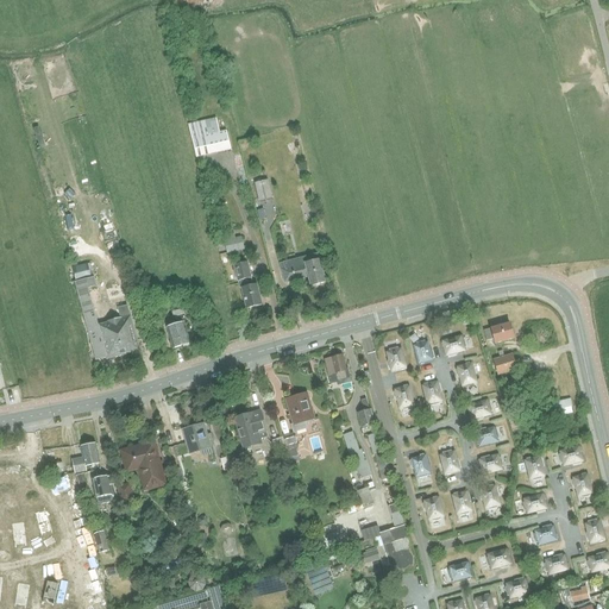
[(188,125),(196,158),(231,150),(226,132),(219,133),(217,119),(188,125)]
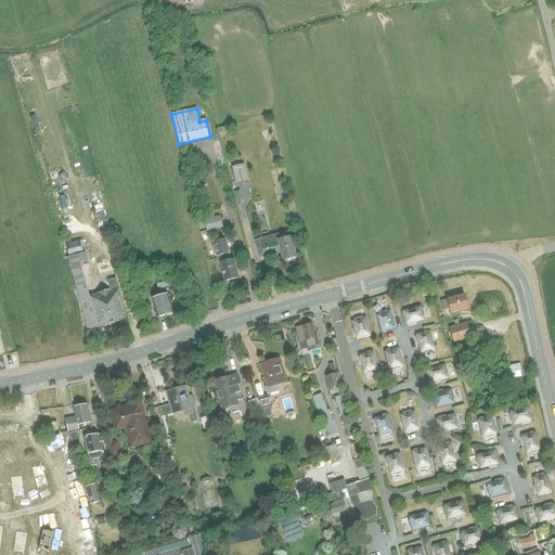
[(231,167),(235,184),(248,181),(244,164),(231,167)]
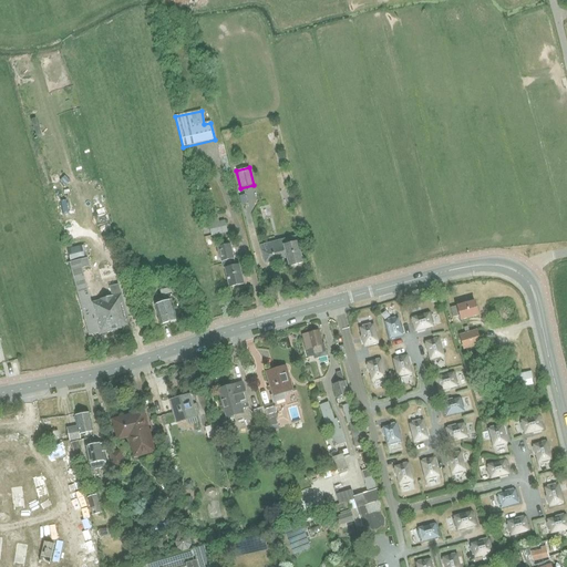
[(217,218),(207,220),(210,236),(213,236),(227,232),(225,222),(218,223),(217,218)]
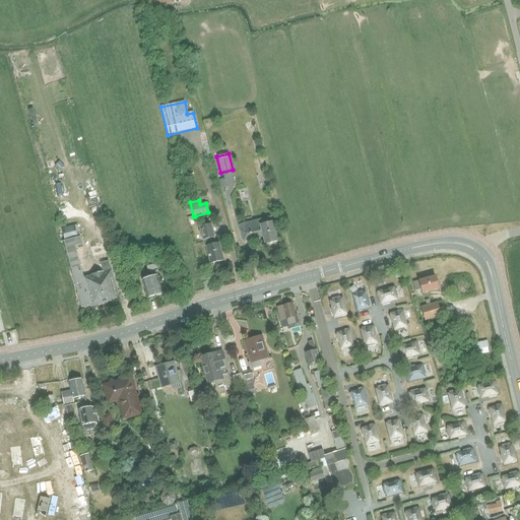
[(272,217),(240,225),(241,231),(244,242),(263,237),(265,245),(278,242),(273,222),(272,217)]
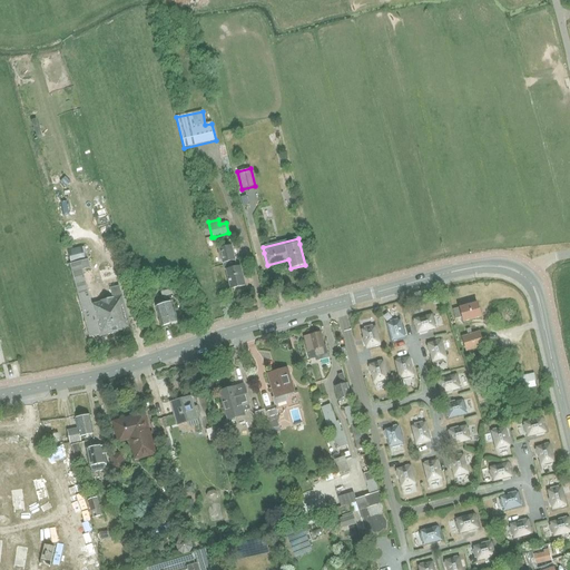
[(234,261),(235,261),(232,245),(219,248),(225,271),(226,271),(232,290),(245,286),(241,266),(236,267),(234,261)]
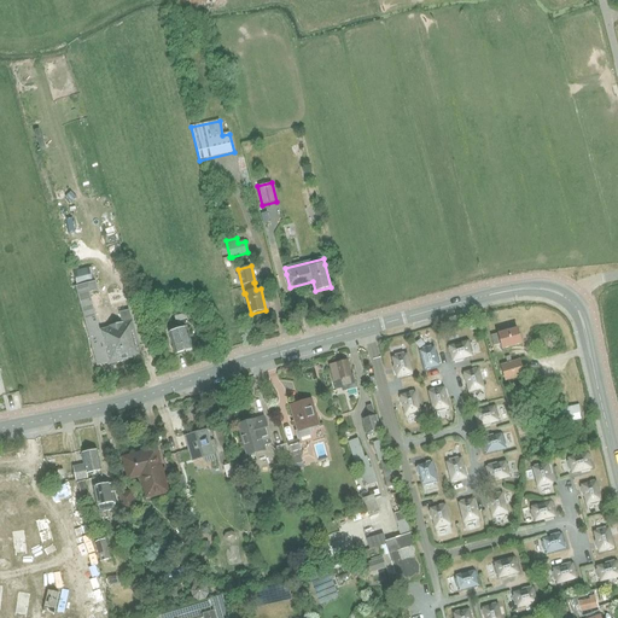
[(74,272),(76,285),(79,296),(86,320),(98,366),(108,363),(109,366),(143,356),(133,321),(132,321),(129,310),(120,313),(122,324),(108,328),(108,330),(99,332),(95,316),(88,293),(91,292),(98,290),(94,280),(92,281),(89,268),(74,272)]
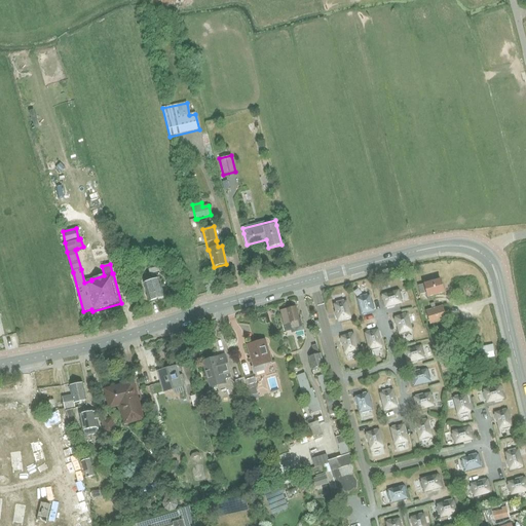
[(152,282),(144,284),(150,301),(158,299),(158,300),(163,299),(163,297),(164,297),(157,272),(159,271),(157,264),(147,266),(152,282)]
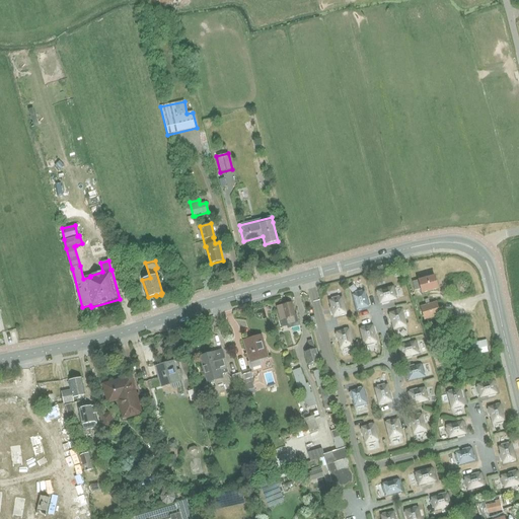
[(421,289),(422,293),(438,288),(434,276),(413,282),(415,290),(421,289)]
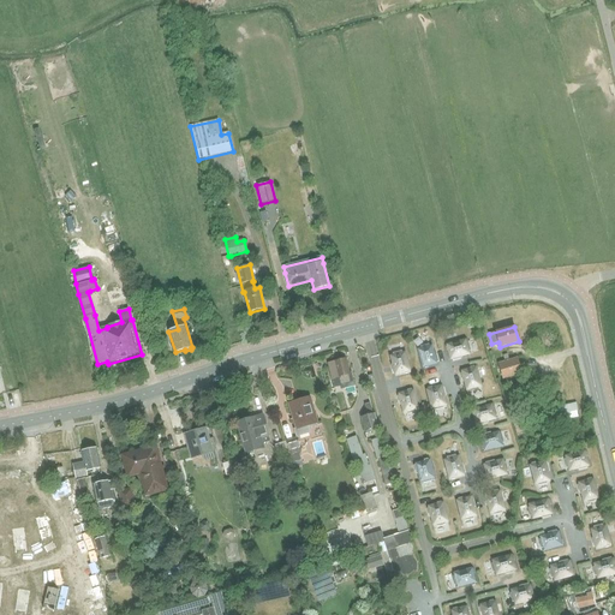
[(471,354),(466,339),(446,344),(449,360),(471,354)]
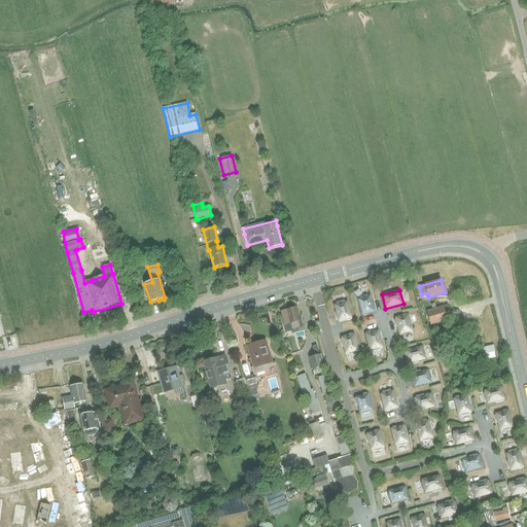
[(371,295),(357,299),(361,315),(375,312),(371,295)]
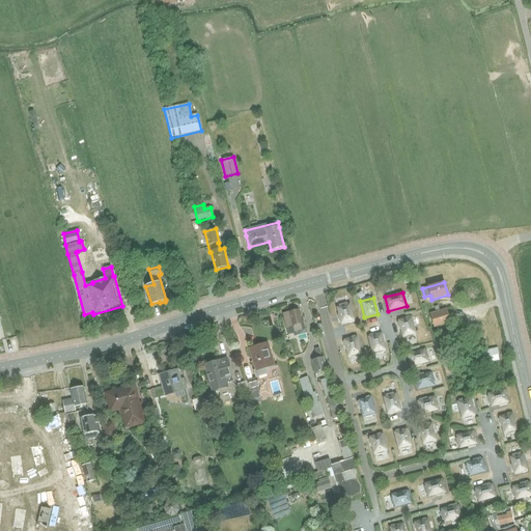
[(350,303),(335,307),(340,325),(355,320),(350,303)]
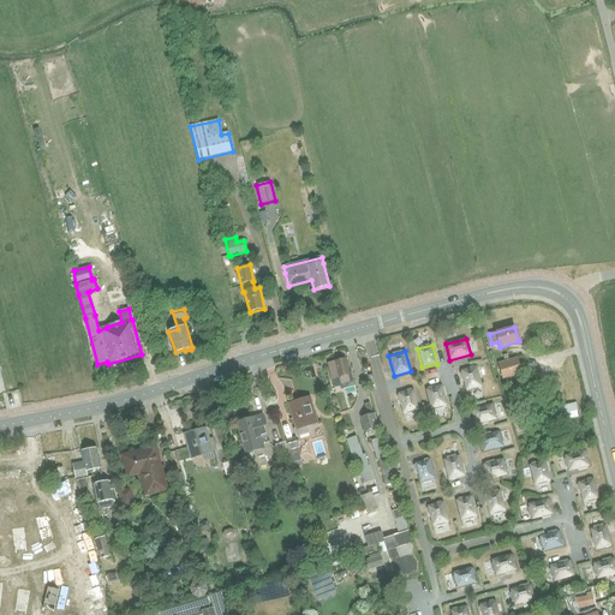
[(339,387),(340,390),(354,386),(352,372),(350,372),(346,358),(334,362),(334,363),(328,364),(333,380),(332,380),(333,389),(339,387)]
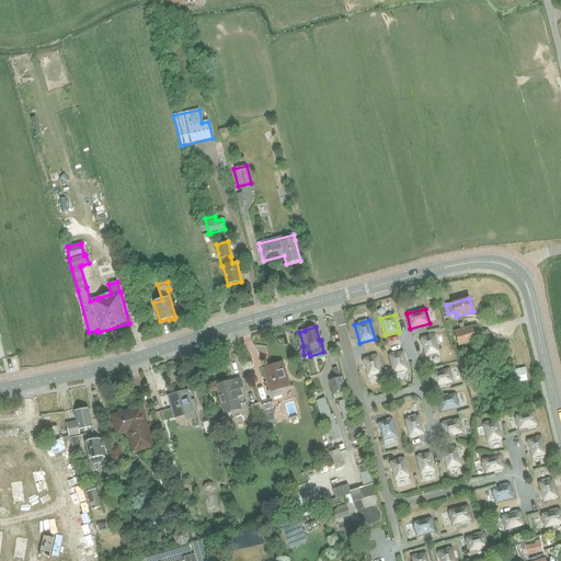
[(455,332),(459,346),(477,341),(472,327),(455,332)]
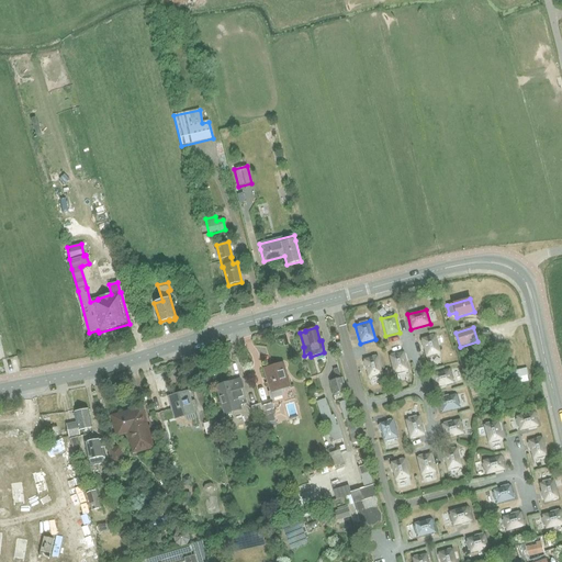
[(436,335),(420,339),(426,358),(440,353),(436,335)]
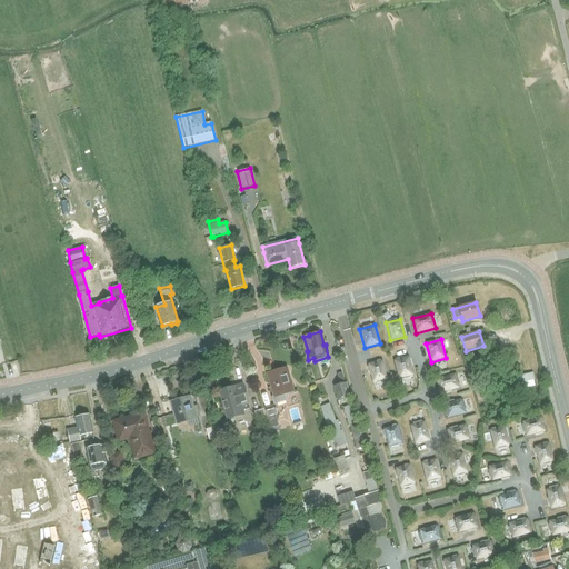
[(408,356),(393,360),(398,379),(413,375),(408,356)]
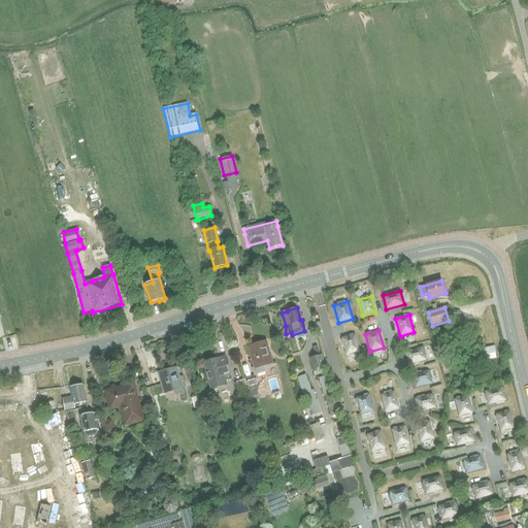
[(355,334),(340,337),(345,355),(360,352),(355,334)]
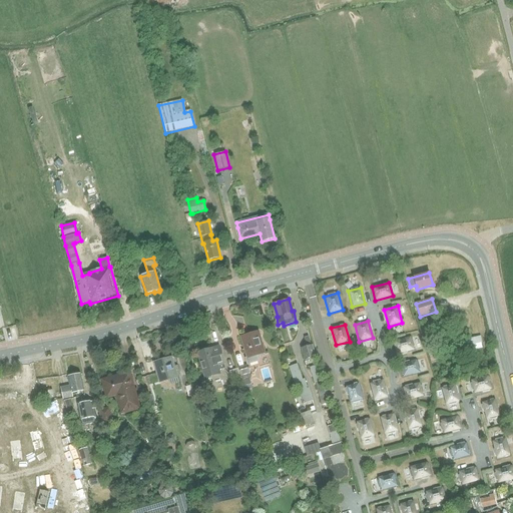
[(259,332),(241,337),(247,358),(245,358),(247,364),(258,361),(260,360),(260,359),(259,357),(265,355),(259,332)]
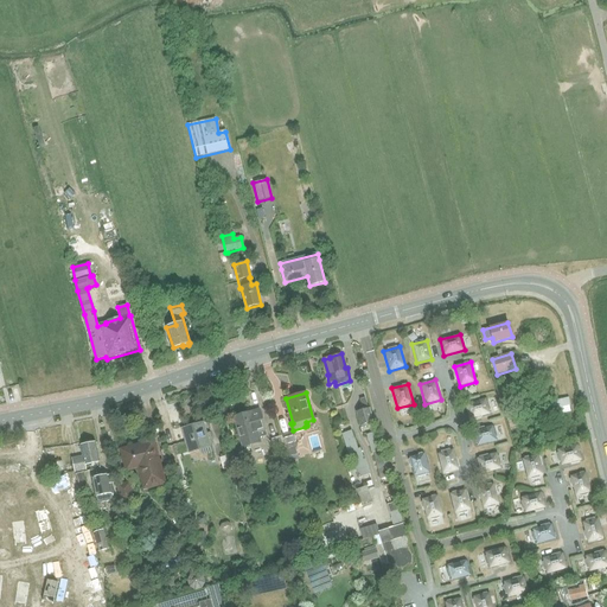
[(486,398),(465,404),(470,420),(490,414),(486,398)]
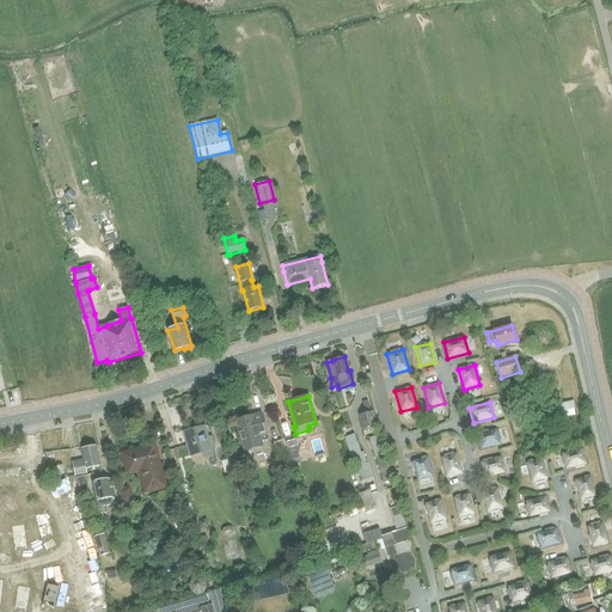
[(366,412),(359,415),(362,429),(363,429),(363,432),(368,430),(368,428),(377,426),(372,411),(371,411),(366,412)]
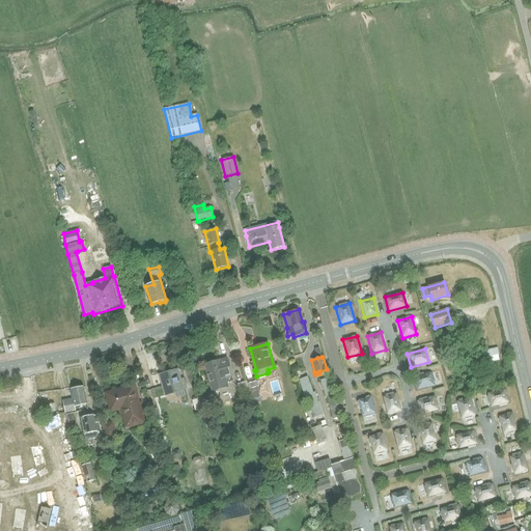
[(227,359),(205,365),(210,382),(213,392),(227,388),(228,387),(227,383),(233,381),(232,375),(227,359)]
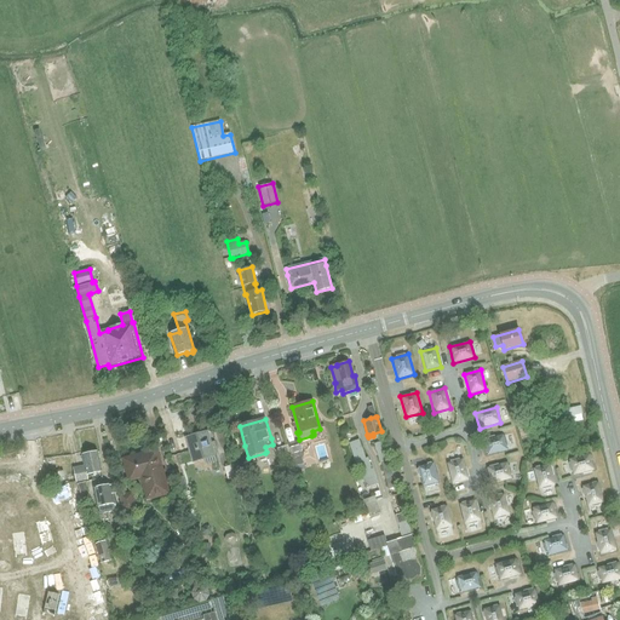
[(187,438),(194,461),(214,455),(207,432),(187,438)]
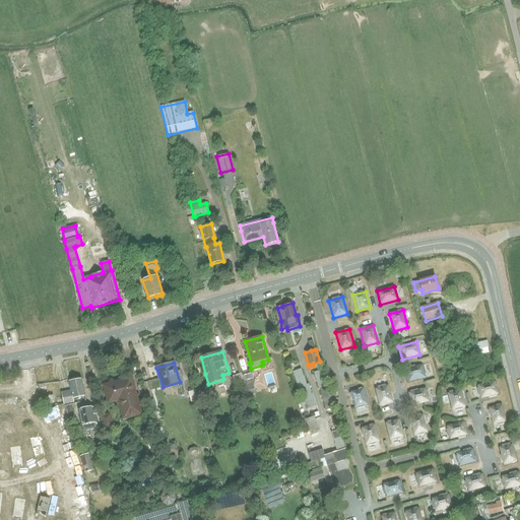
[(421,365),(405,369),(409,382),(426,378),(421,365)]
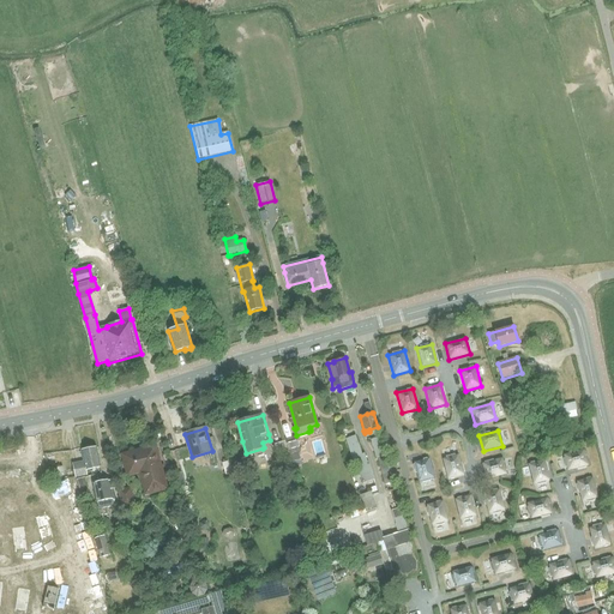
[(354,461),(362,483),(374,480),(368,462),(367,462),(365,453),(362,455),(359,444),(355,435),(345,439),(353,462),(354,461)]
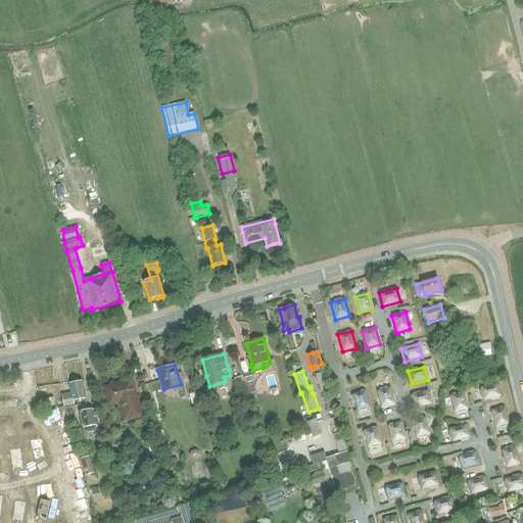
[(253,373),(243,376),(246,386),(256,383),(253,373)]
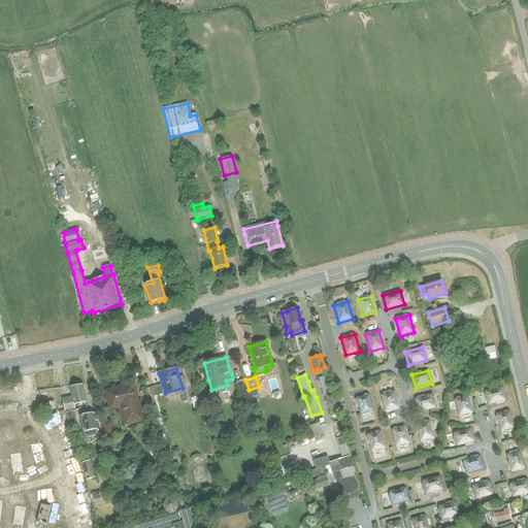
[(249,390),(245,380),(236,382),(239,393),(249,390)]
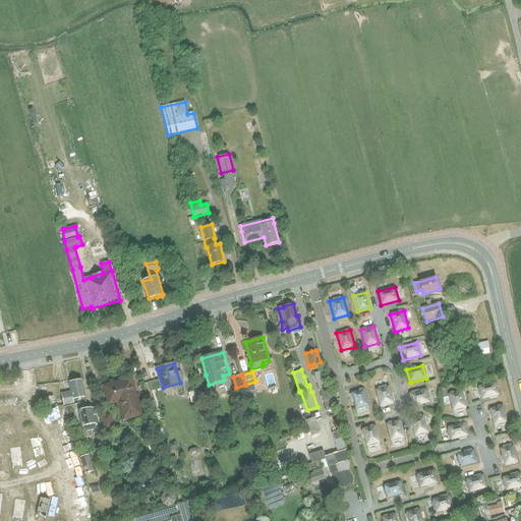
[(120,399),(125,418),(139,414),(130,380),(106,387),(110,402),(113,401),(112,401),(120,399)]
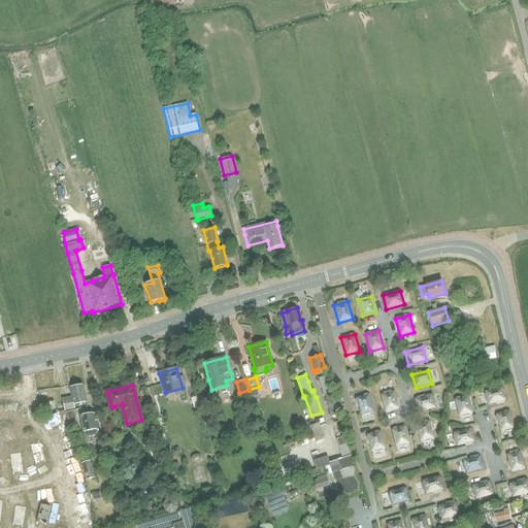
[(70,388),(72,397),(62,399),(65,410),(75,408),(74,404),(87,402),(83,386),(70,388)]
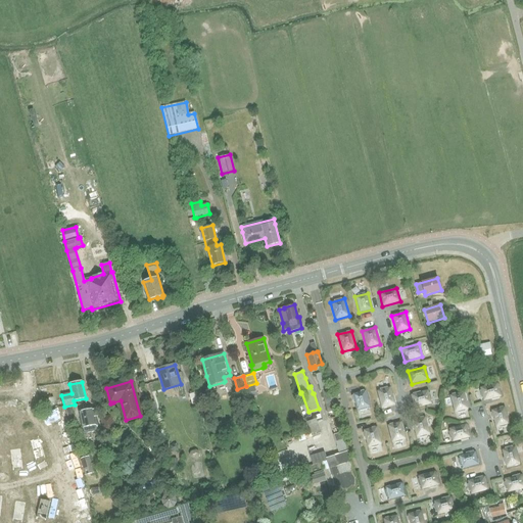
[(497,383),(479,387),(483,401),(501,396),(497,383)]
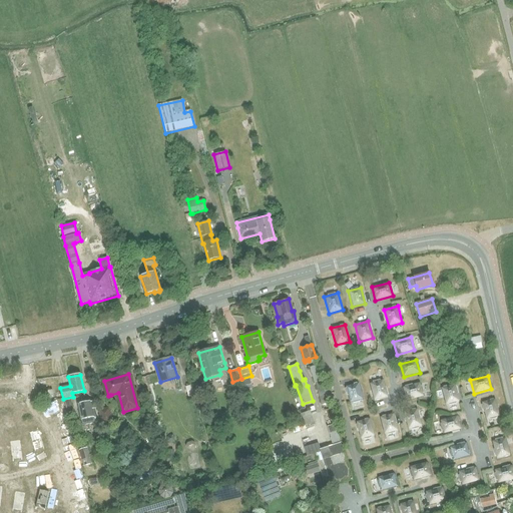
[(245,390),(251,388),(250,384),(249,379),(250,378),(250,377),(241,380),(245,390)]
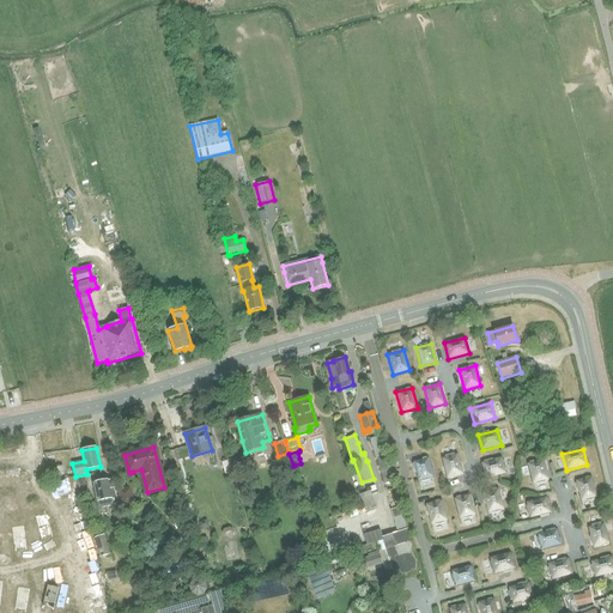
[(285,468),(293,466),(289,454),(281,455),(285,468)]
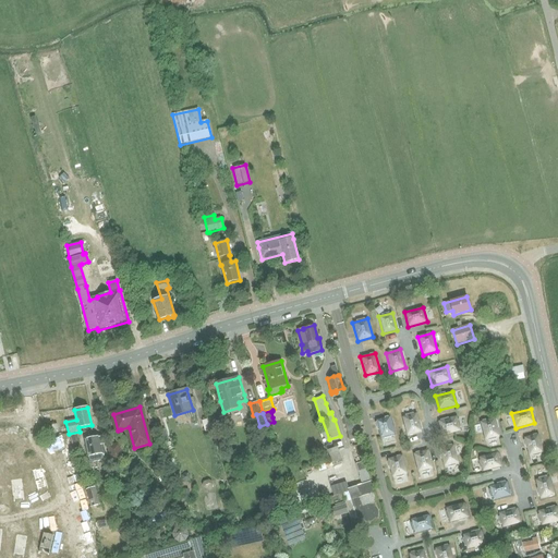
[(416,413),(401,417),(407,436),(422,432),(416,413)]
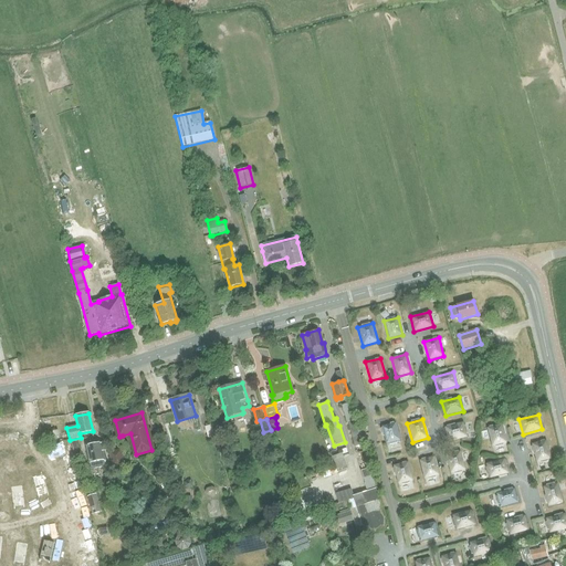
[(395,422),(381,427),(386,444),(399,440),(395,422)]
